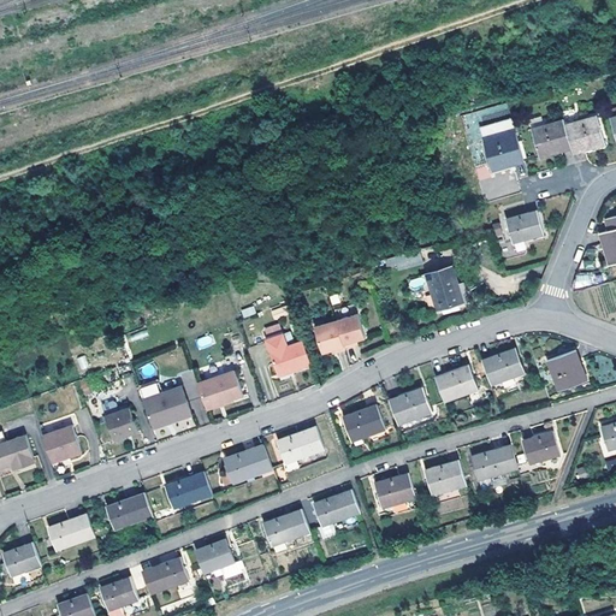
[(569,123),(575,147),(592,142),(593,147),(608,142),(600,114),(569,123)]
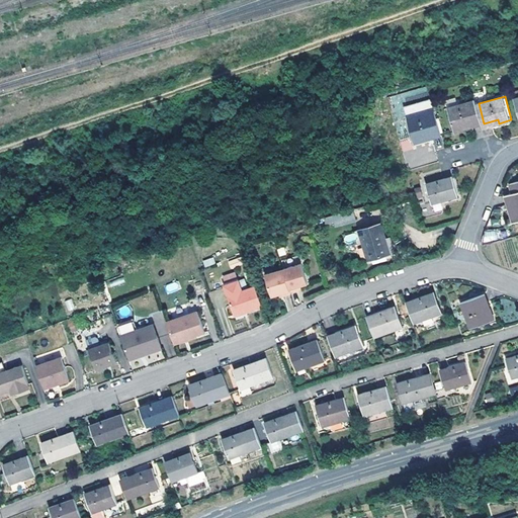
[(456,132),(484,123),(479,103),(477,99),(450,106),(456,132)]
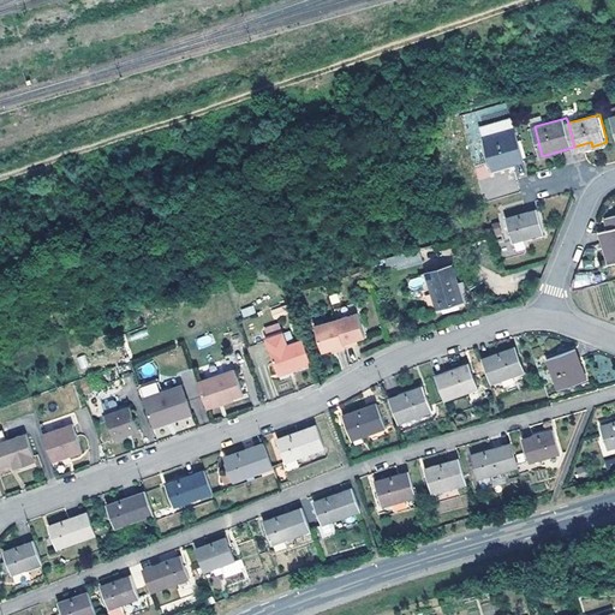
[(525,155),(518,132),(487,142),(495,169),(508,166),(507,161),(525,155)]
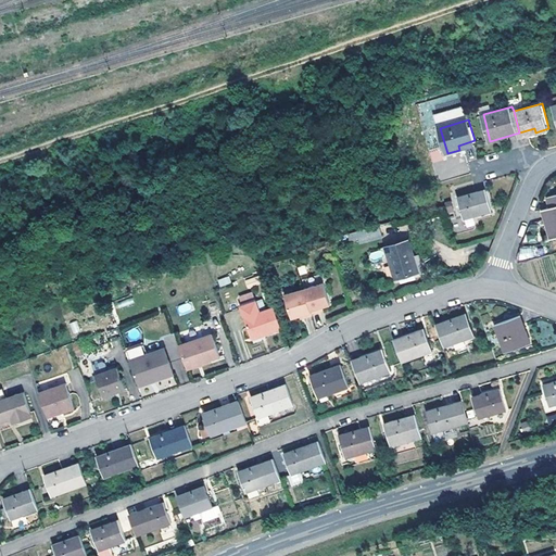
[(519,133),(520,137),(535,133),(534,128),(519,133)]
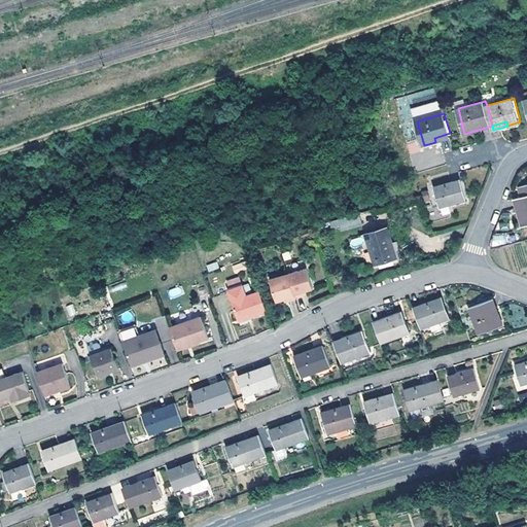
[(451,138),(450,133),(434,138),(435,142),(451,138)]
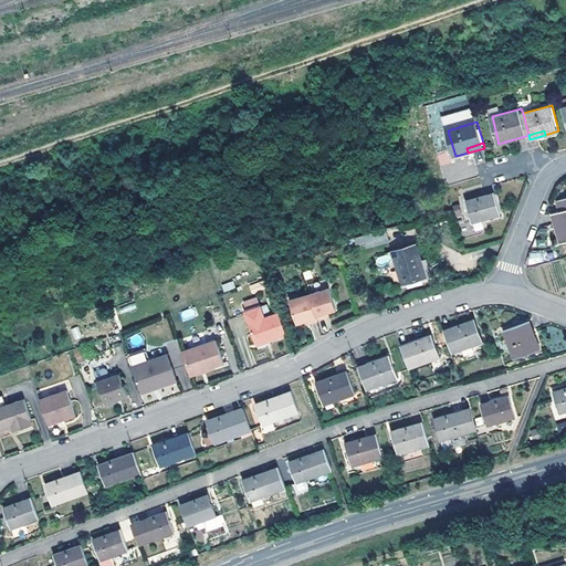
[(502,215),(495,192),(468,201),(473,223),(502,215)]
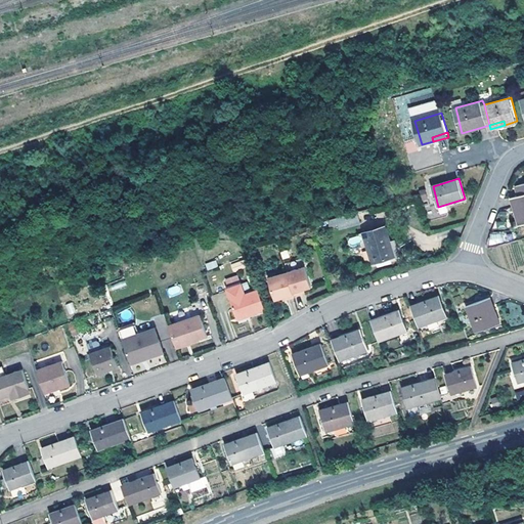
[(513,199),(516,208),(523,206),(521,195),(513,199)]
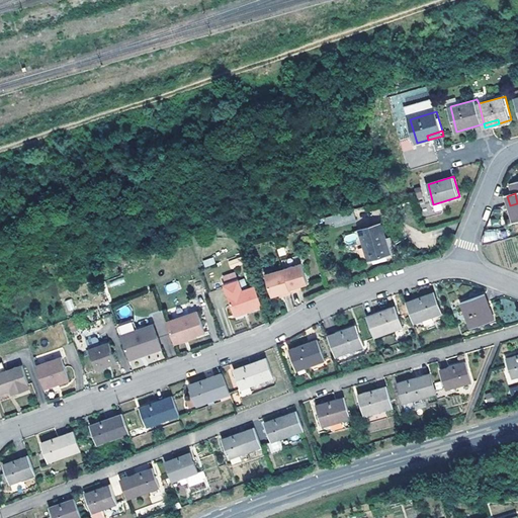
[(382,225),(361,231),(368,260),(390,255),(382,225)]
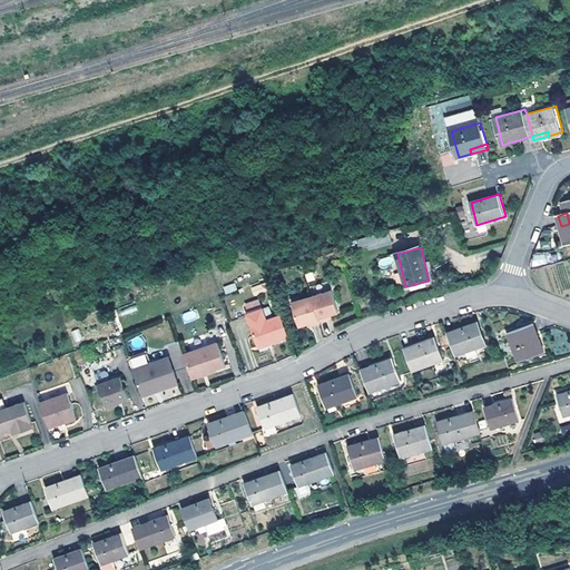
[(393,256),(377,258),(380,266),(394,264),(393,256)]
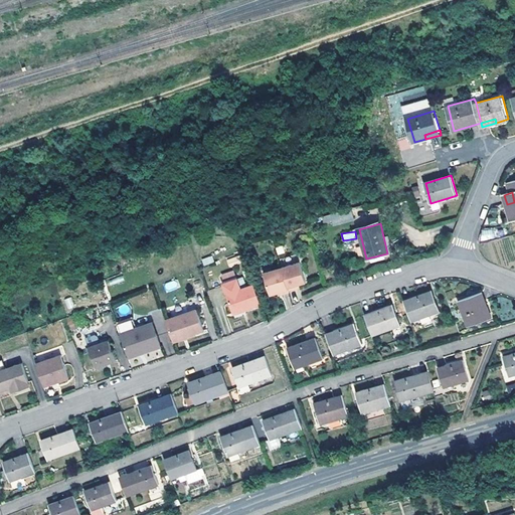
[(201,260),(203,266),(214,263),(212,255),(201,260)]
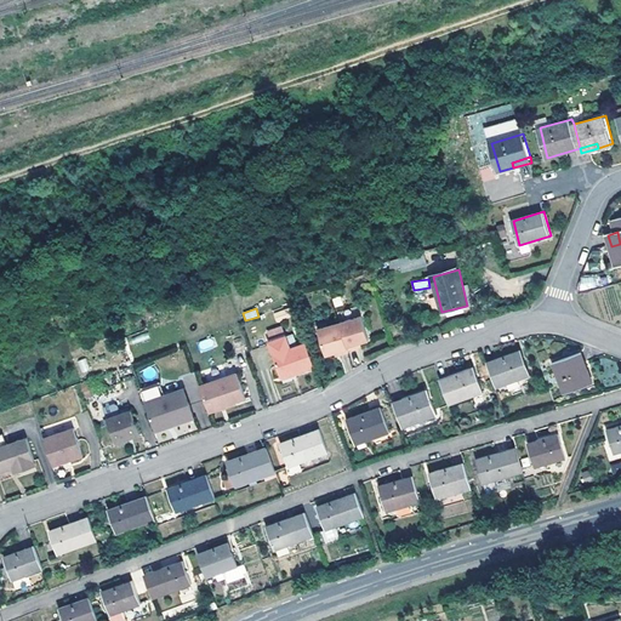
[(364,318),(343,325),(352,353),(362,349),(360,347),(364,346),(372,342),(364,318)]
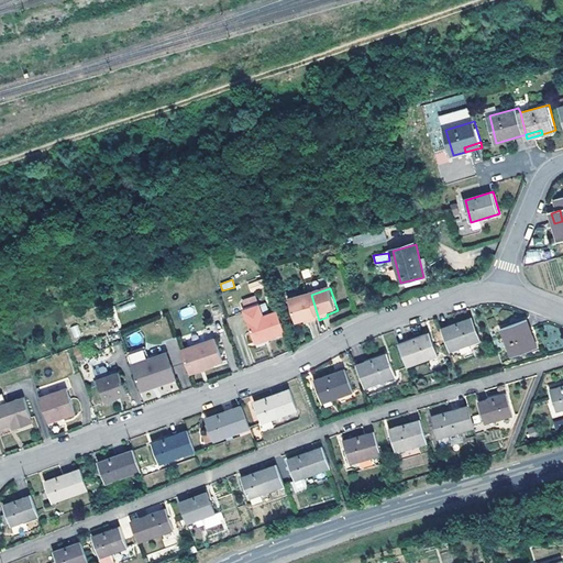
[(311,324),(320,321),(319,320),(311,295),(291,301),(299,324),(310,321),(311,324)]
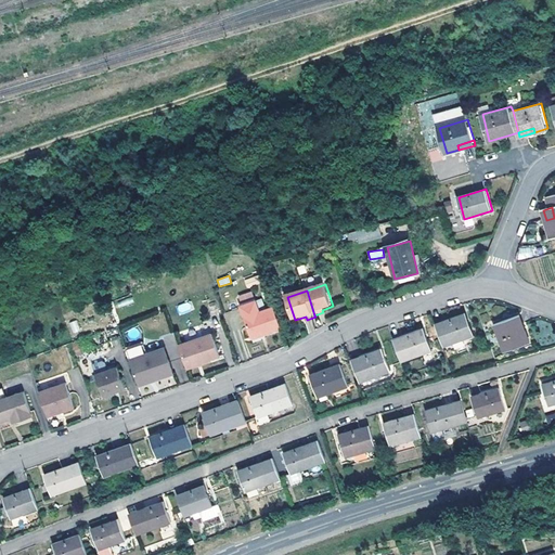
[(237,296),(240,304),(254,300),(252,292),(237,296)]
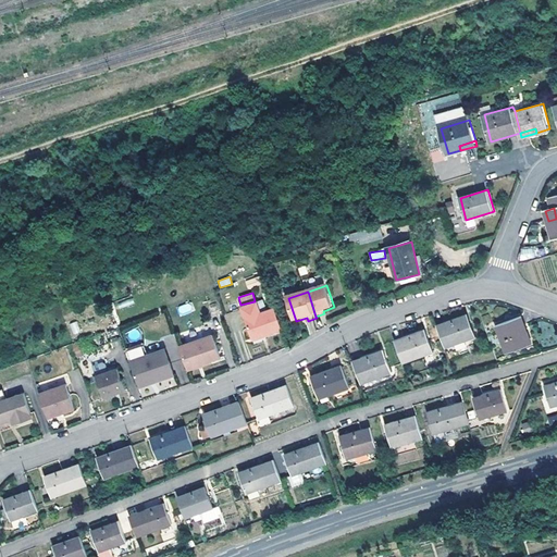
[(254,337),(284,326),(276,307),(261,313),(257,302),(243,308),(254,337)]
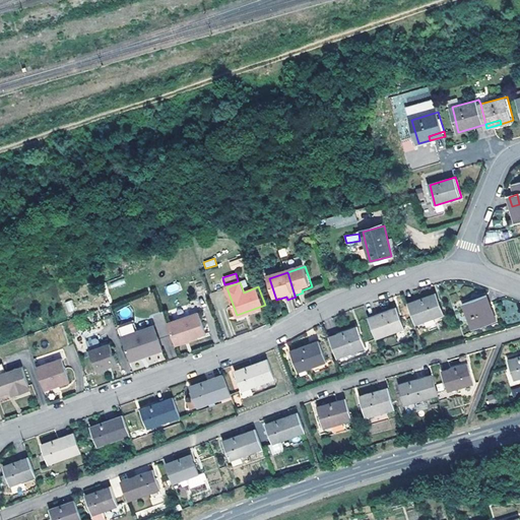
[(409,304),(416,325),(445,315),(437,294),(409,304)]
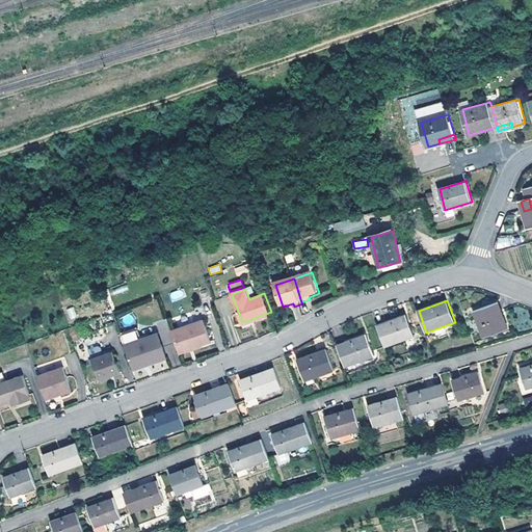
[(499,301),(496,302),(501,317),(505,316),(499,301)]
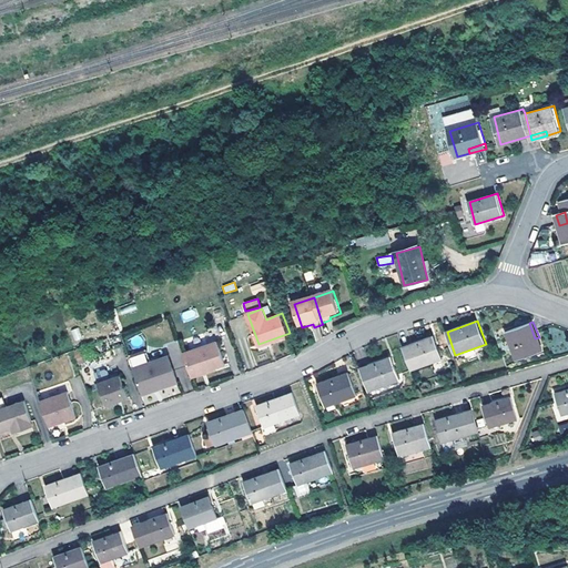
[(543,351),(539,337),(535,338),(529,323),(507,331),(517,359),(543,351)]
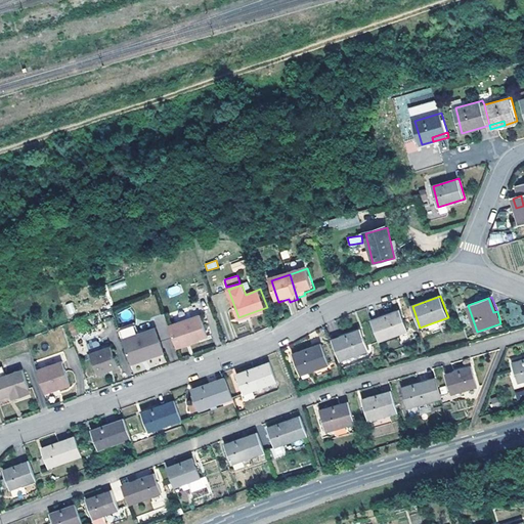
[(66,305),(70,314),(76,312),(72,302),(66,305)]
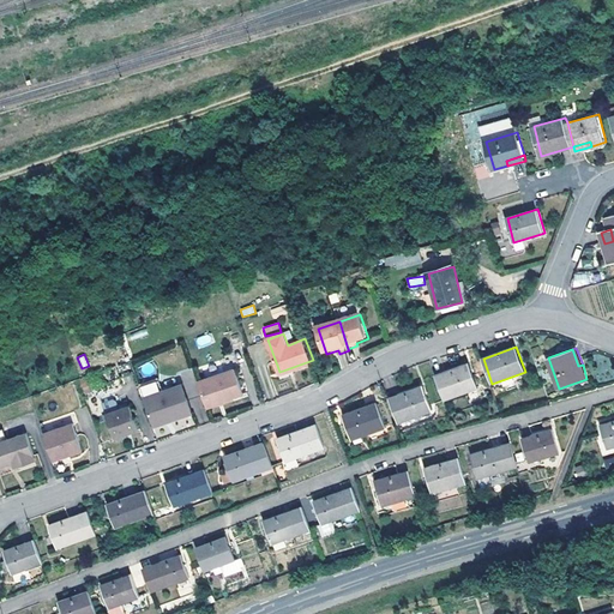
[(470,363),(437,375),(439,381),(445,399),(479,387),(470,363)]
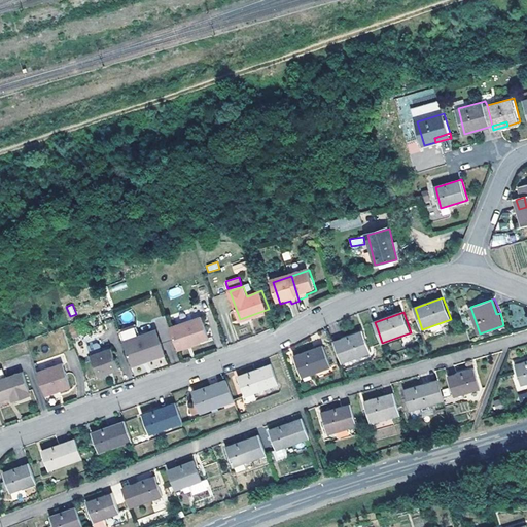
[(198,315),(169,326),(177,346),(192,340),(194,343),(207,338),(198,315)]
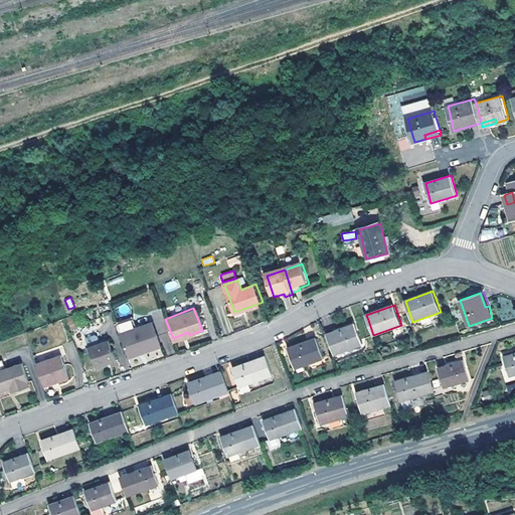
[(115,324),(120,337),(152,324),(150,321),(134,327),(131,318),(115,324)]
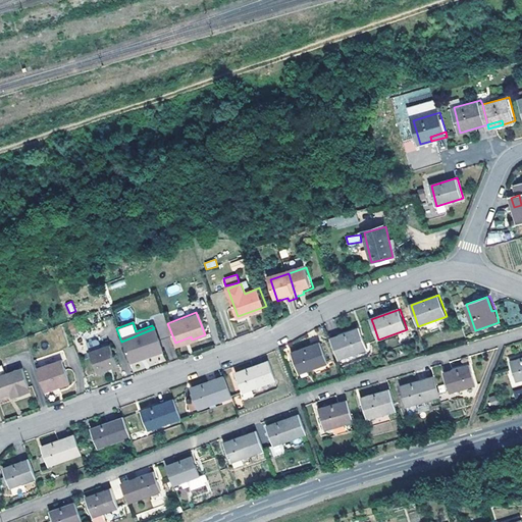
[(162,350),(154,328),(121,342),(129,362),(162,350)]
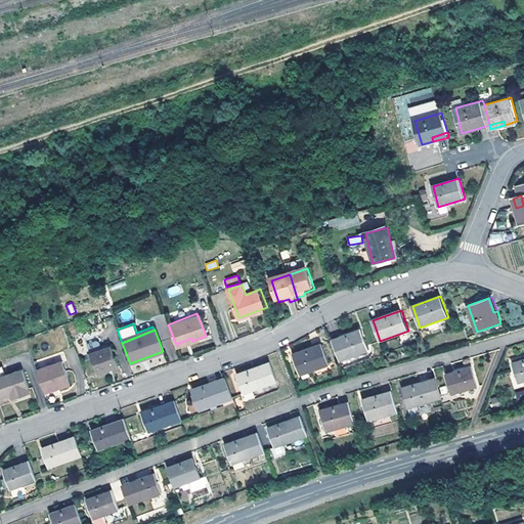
[(334,340),(341,361),(369,351),(362,330),(334,340)]
